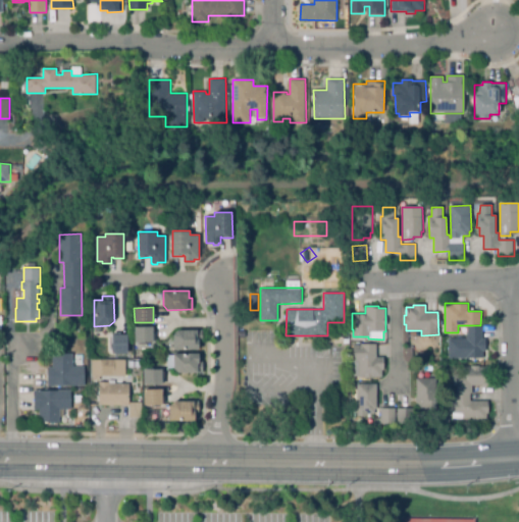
[(135,327),(154,326),(154,342),(135,342),(135,327)]
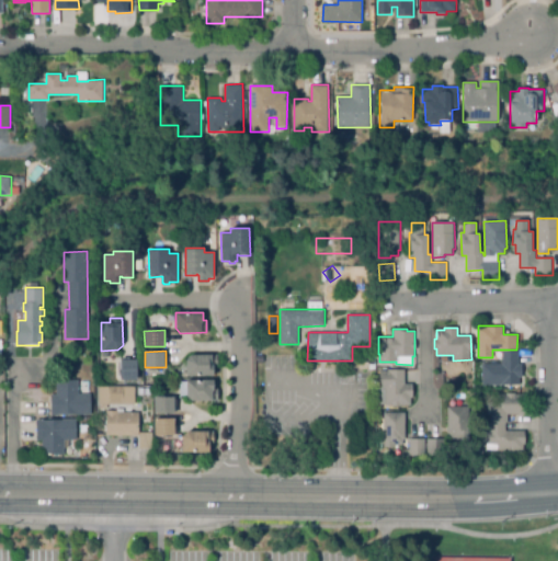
[(482,385),(520,385),(520,378),(522,378),(522,364),(520,364),(519,351),(502,351),(502,364),(482,364),(482,385)]
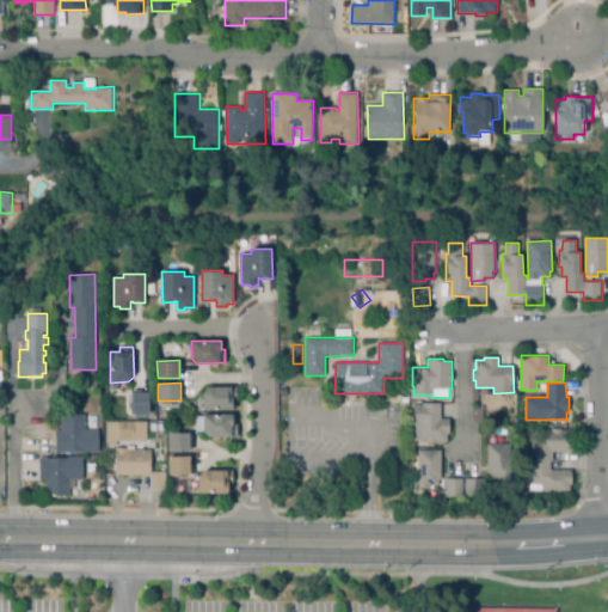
[(203,410),(233,409),(233,401),(238,401),(237,386),(208,387),(203,392),(203,410)]
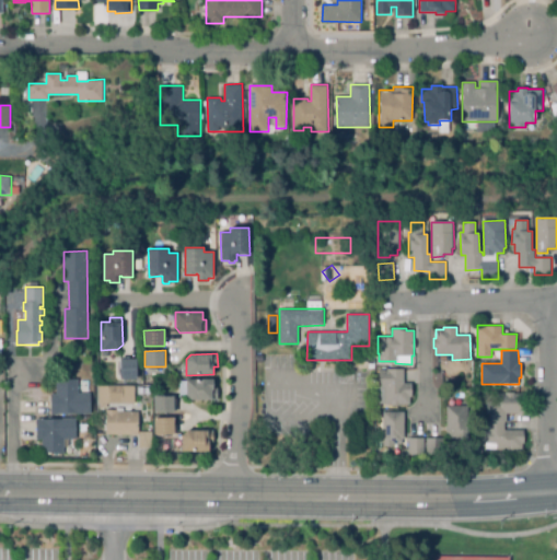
[(120,359),(137,359),(137,378),(120,380),(120,359)]
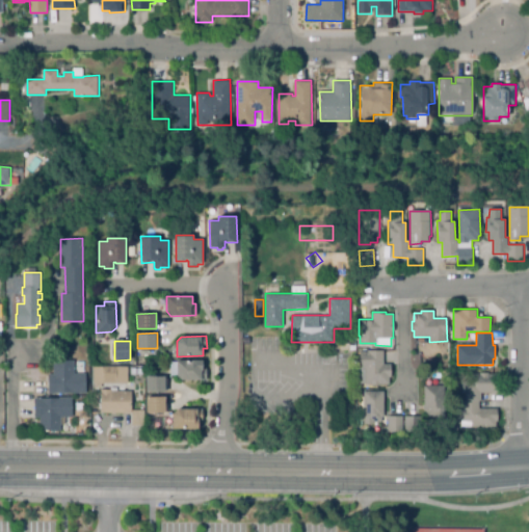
[(390,384),(390,377),(391,377),(391,364),(384,364),(384,350),(368,350),(368,351),(360,351),(361,383),(365,383),(365,384),(390,384)]
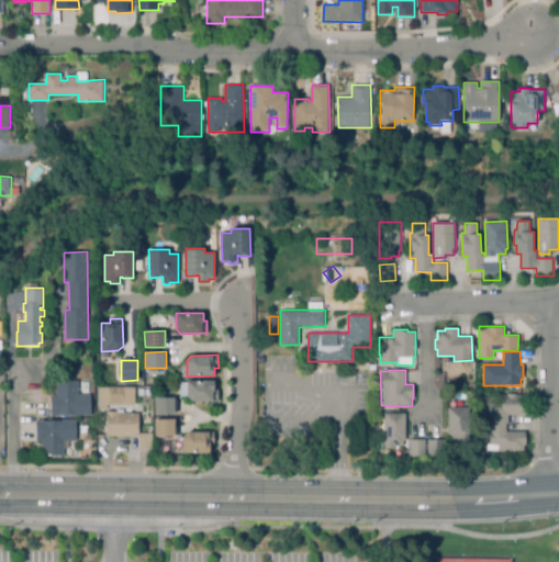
[(187,380),(214,380),(214,389),(219,389),(219,402),(192,402),(187,397),(187,380)]
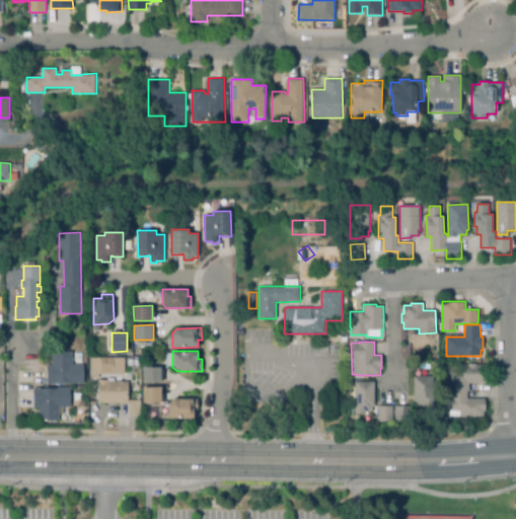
[(48,383),(84,382),(84,365),(72,365),(72,352),(52,352),(52,365),(48,365),(48,383)]
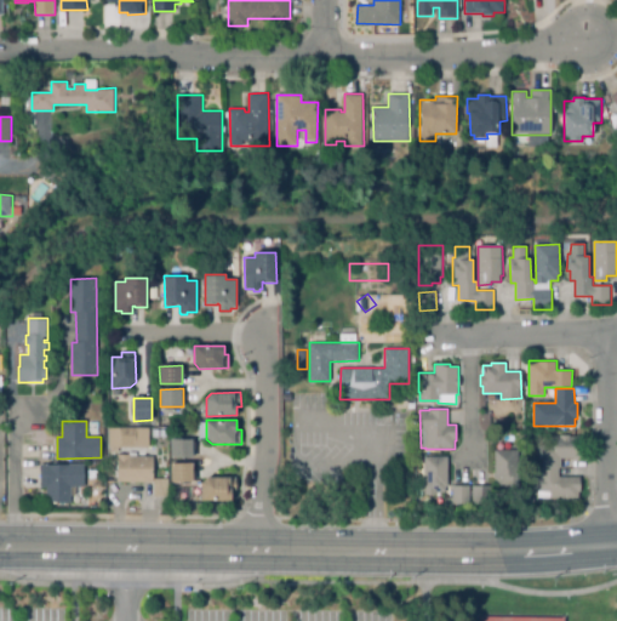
[(150,451),(110,451),(110,431),(150,431),(150,451)]
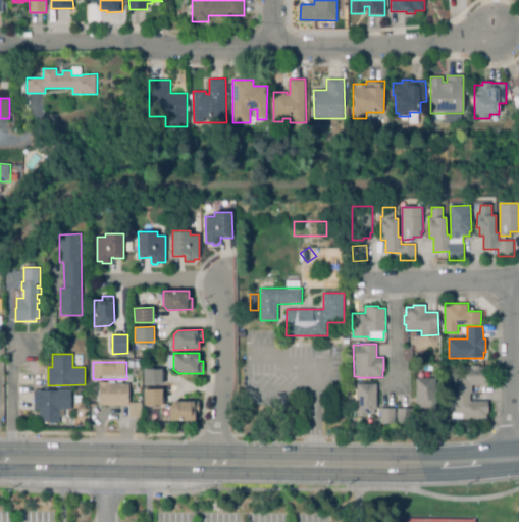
[(143,385),(133,385),(133,363),(143,363),(143,385)]
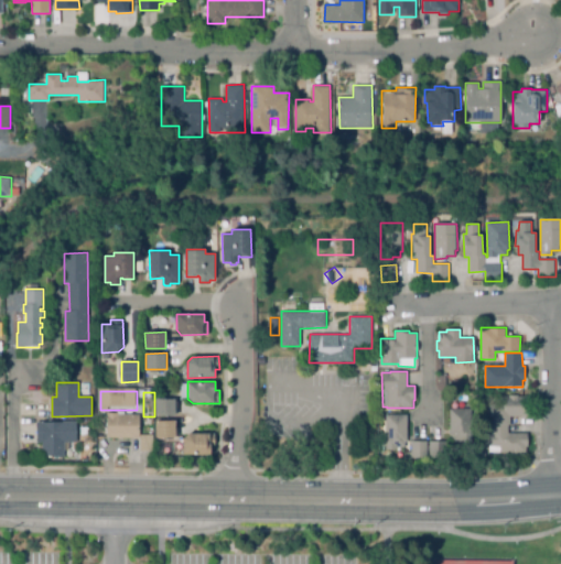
[(510,424),(493,424),(493,416),(491,416),(491,403),(502,403),(502,397),(527,397),(527,405),(529,405),(529,415),(510,415),(510,424)]
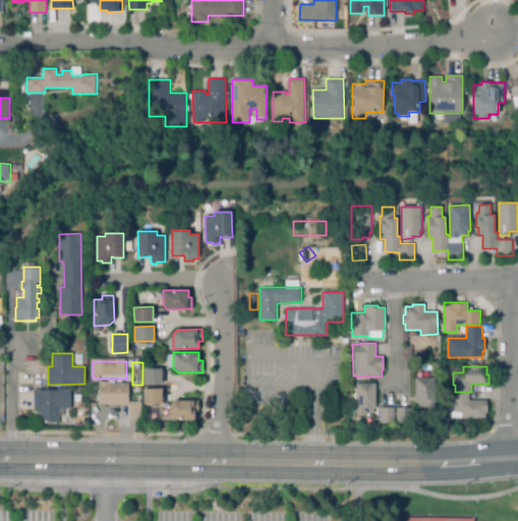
[(144,368),(162,368),(162,385),(144,385),(144,368)]
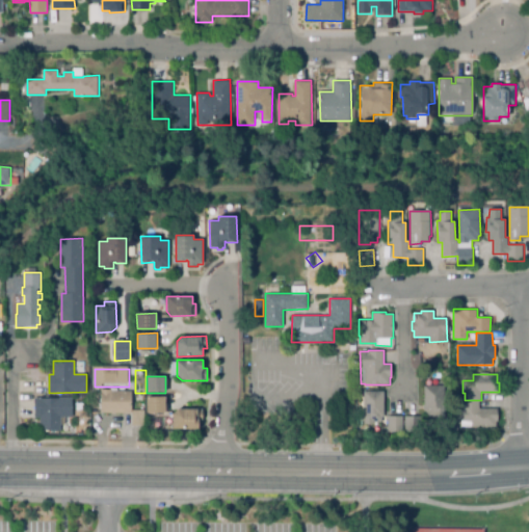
[(424,386),(445,386),(445,418),(435,418),(435,417),(426,417),(426,411),(423,411),(424,386)]
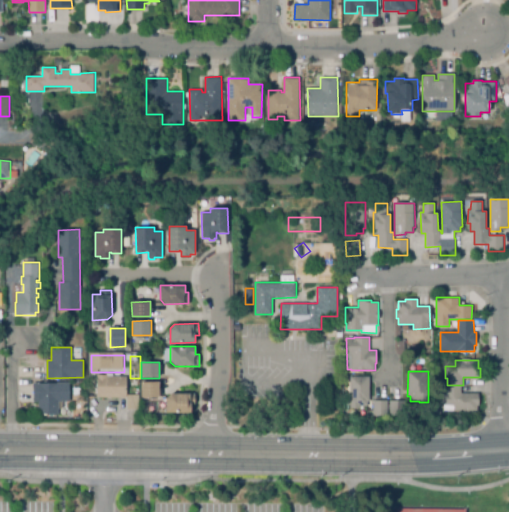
[(97,397),(127,397),(127,376),(107,376),(107,374),(97,374),(97,397)]
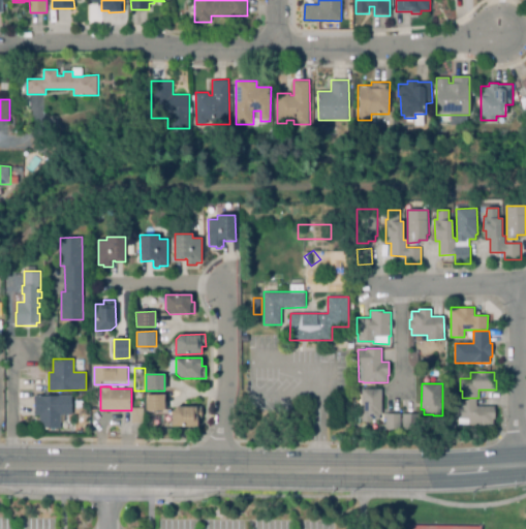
[(362,389),(362,422),(372,422),(372,419),(380,419),(380,413),(381,413),(382,389),(362,389)]
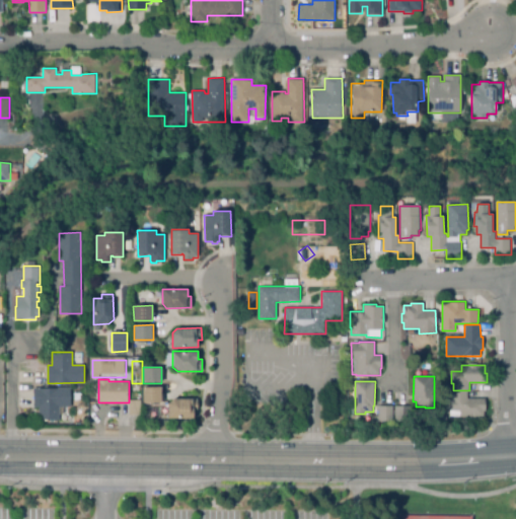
[(143,386),(143,402),(162,402),(161,386),(143,386)]
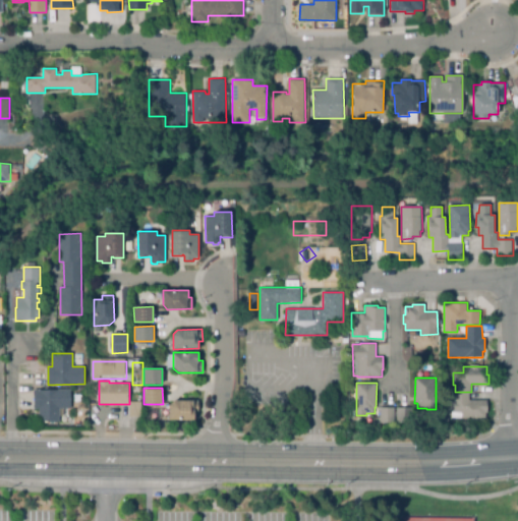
[(34,390),(71,390),(71,408),(60,408),(60,421),(39,422),(39,408),(34,408),(34,390)]
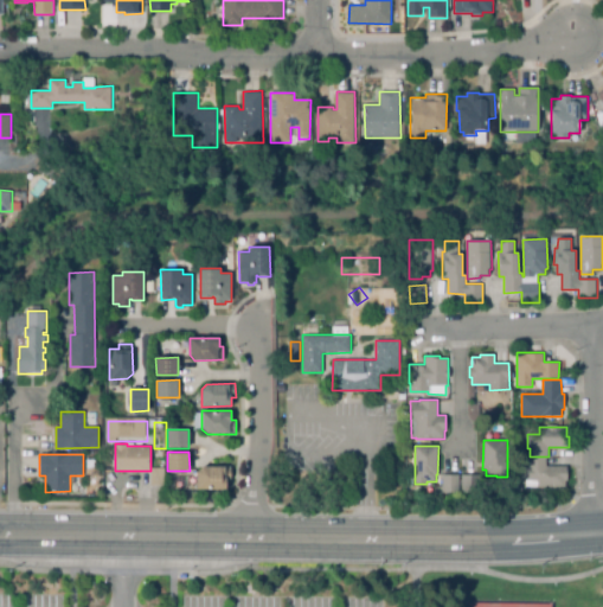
[(525,480),(525,466),(528,466),(528,458),(547,458),(546,466),(568,466),(568,480),(565,480),(565,487),(538,487),(538,480),(525,480)]
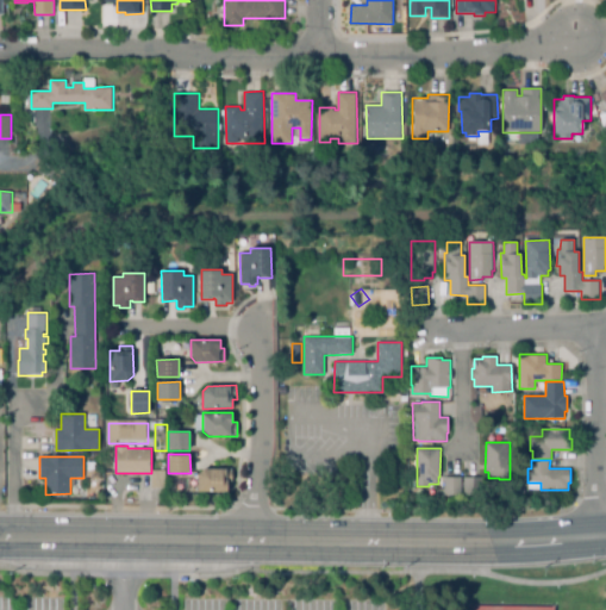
[(198,492),(227,492),(227,483),(232,483),(232,468),(204,468),(198,474),(198,492)]
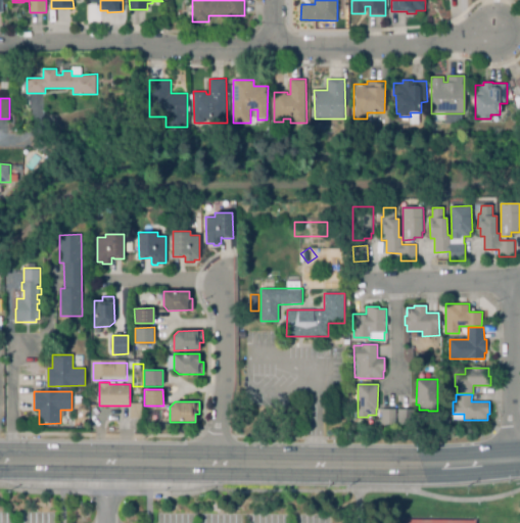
[(131,402),(131,418),(142,418),(142,402),(131,402)]
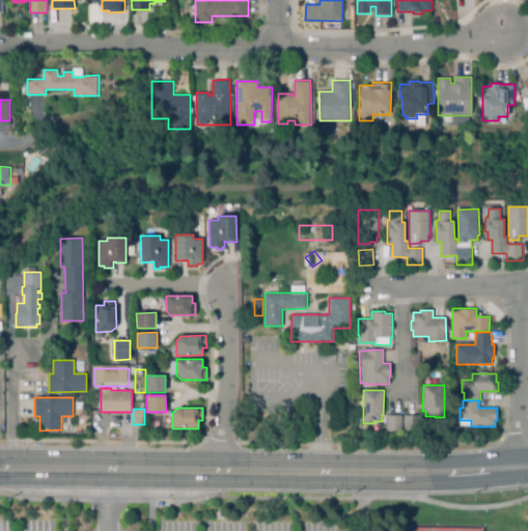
[(387,415),(403,415),(403,430),(387,430),(387,415)]
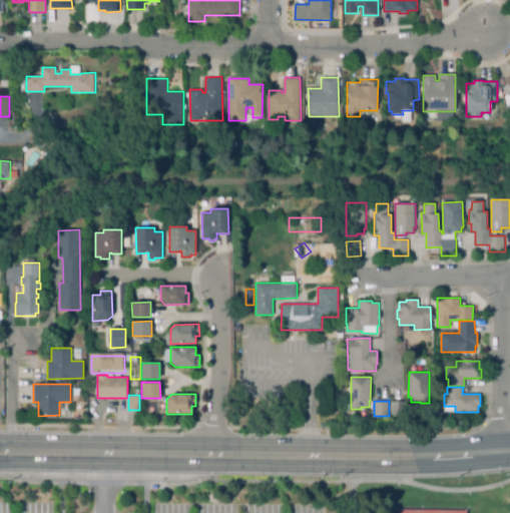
[(390,401),(406,401),(406,415),(391,415),(390,401)]
